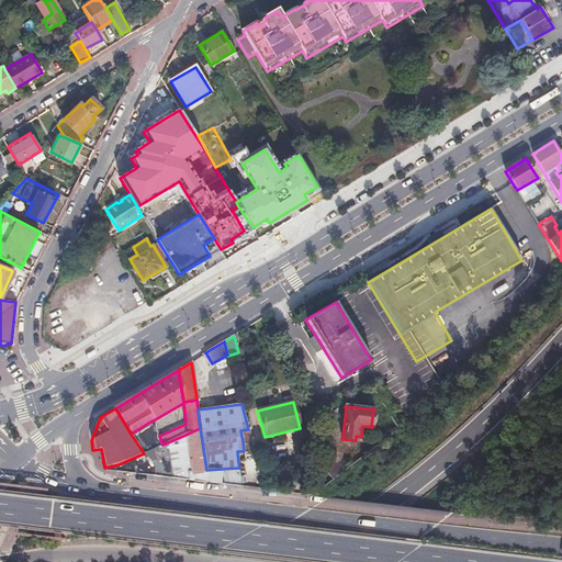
[(131,434),(144,453),(147,452),(163,445),(159,436),(150,422),(131,434)]
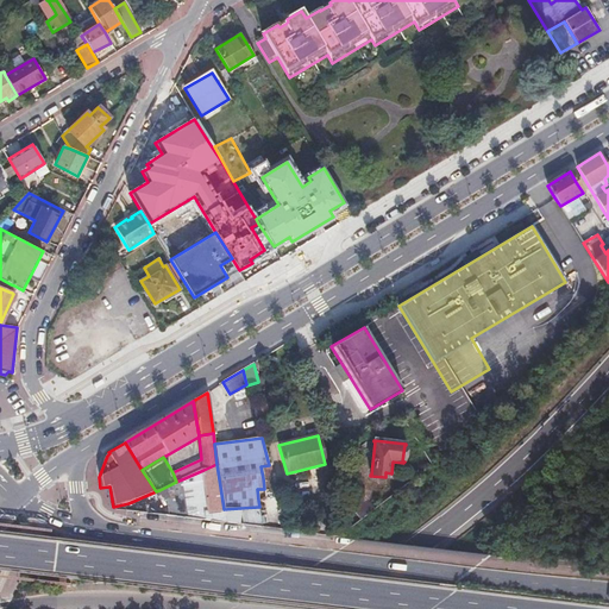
[(226,523),(238,526),(240,508),(224,509),(217,464),(203,470),(211,520),(226,521),(226,523)]
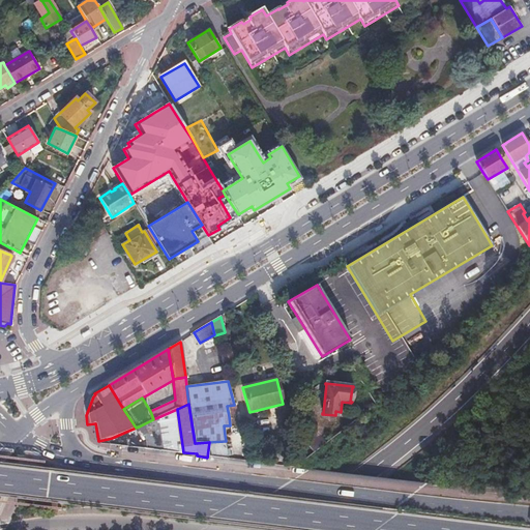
[(227,406),(229,416),(236,414),(234,405),(227,406)]
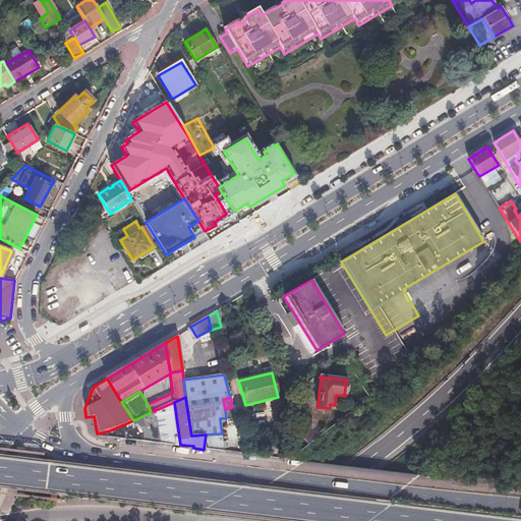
[(180,445),(174,402),(151,412),(136,419),(140,441),(180,446),(180,445)]
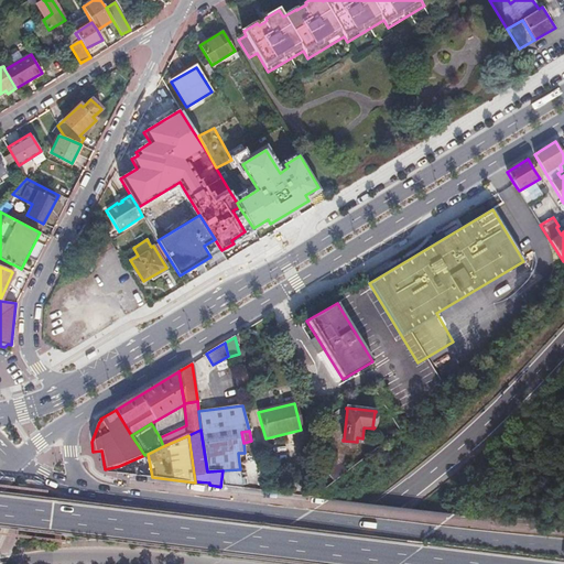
[(339,461),(326,470),(334,479),(346,469),(339,461)]
